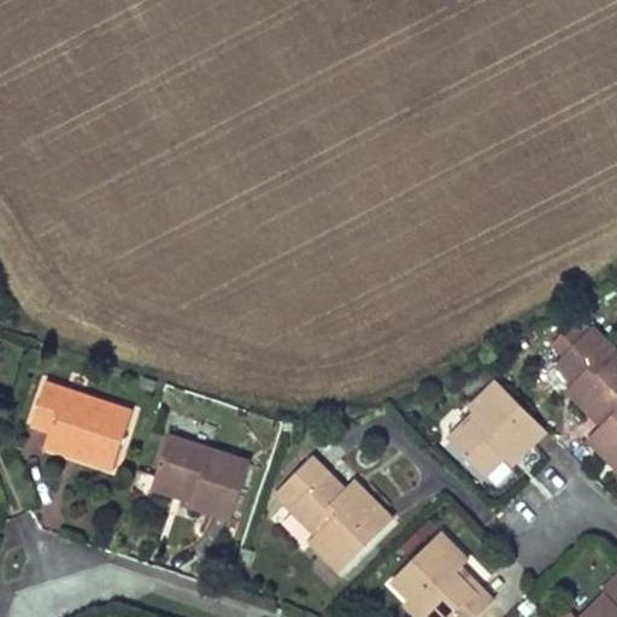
[(616,411),(616,352),(593,328),(586,335),(574,324),(552,345),(564,357),(557,364),(575,382),(583,391),(575,398),(586,409),(603,425),(616,411)]
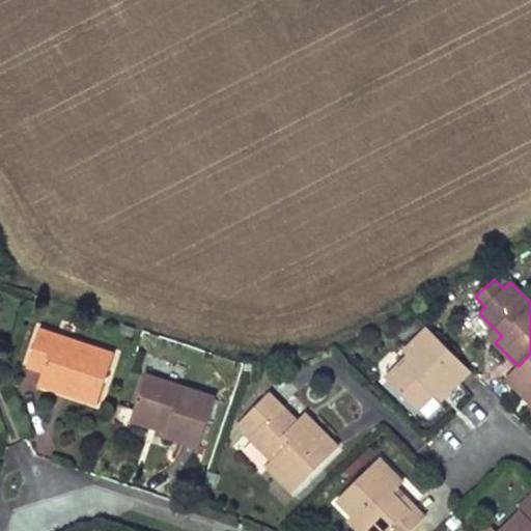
[(471,370),(428,329),(406,353),(410,357),(387,380),(419,410),(434,394),(441,388),(447,394),(471,370)]
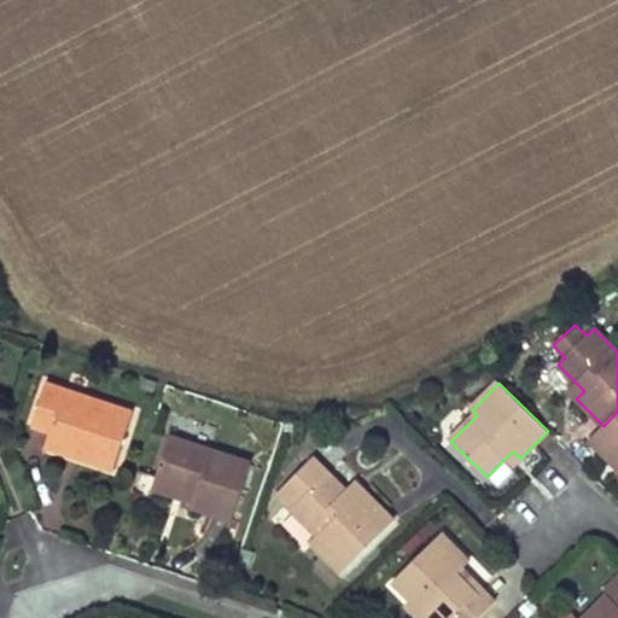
[(576,398),(584,391),(576,383),(569,391),(576,398)]
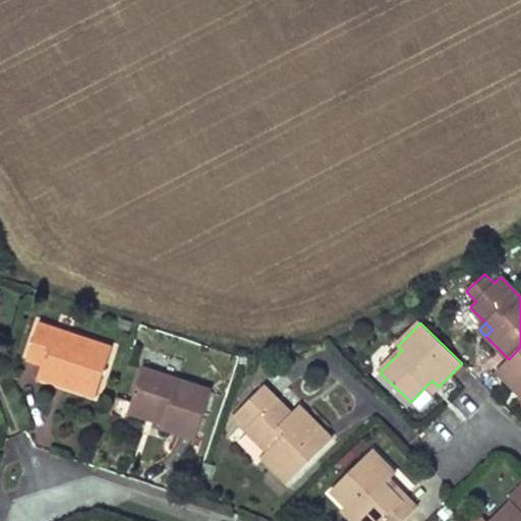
[(112,348),(40,324),(26,359),(42,365),(40,372),(66,381),(64,386),(96,397),(112,348)]
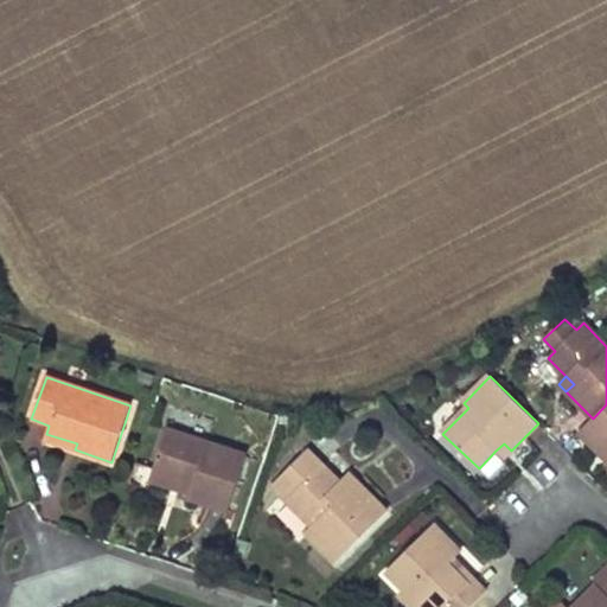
[(606,404),(593,419),(580,432),(606,459),(606,458),(606,404)]
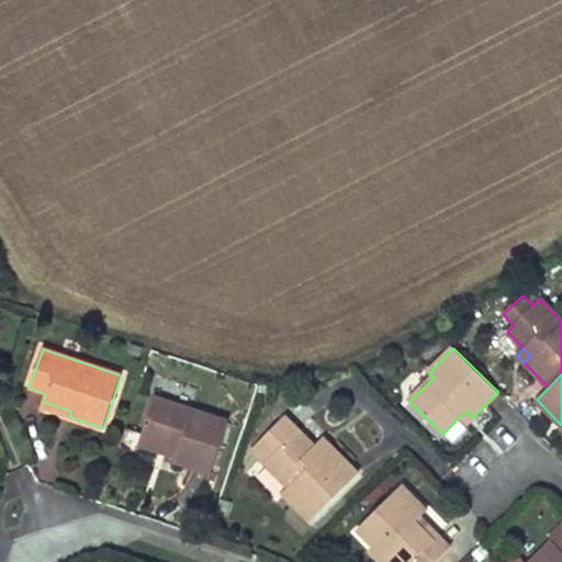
[(212,472),(227,422),(154,397),(142,434),(179,447),(176,457),(175,461),(212,472)]
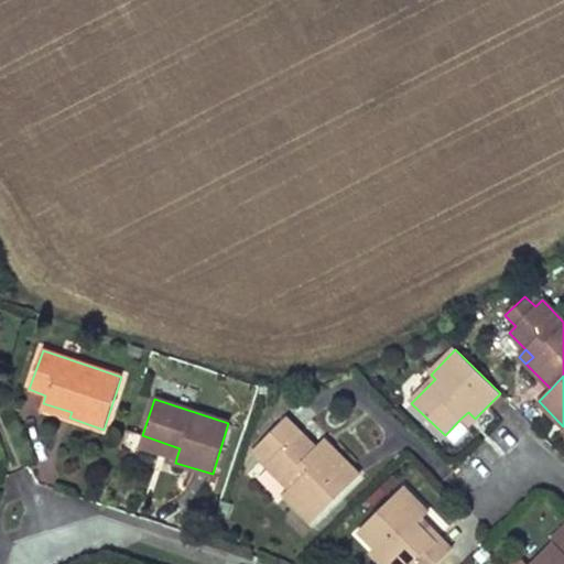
[(69,418),(72,412),(43,403),(42,409),(69,418)]
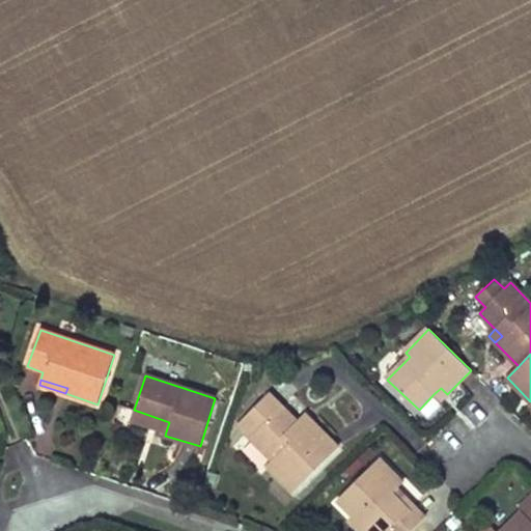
[(447,394),(441,388),(434,394),(441,401),(447,394)]
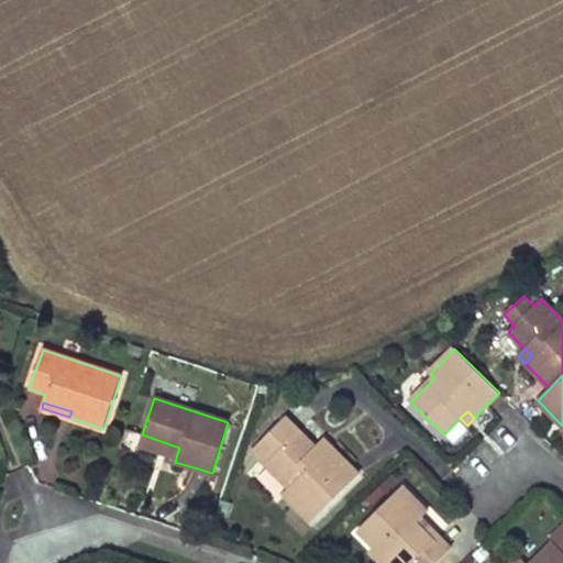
[(312,521),(359,474),(331,446),(322,454),(315,446),(285,417),(257,444),(272,459),(266,464),(289,488),(284,494),(312,521)]
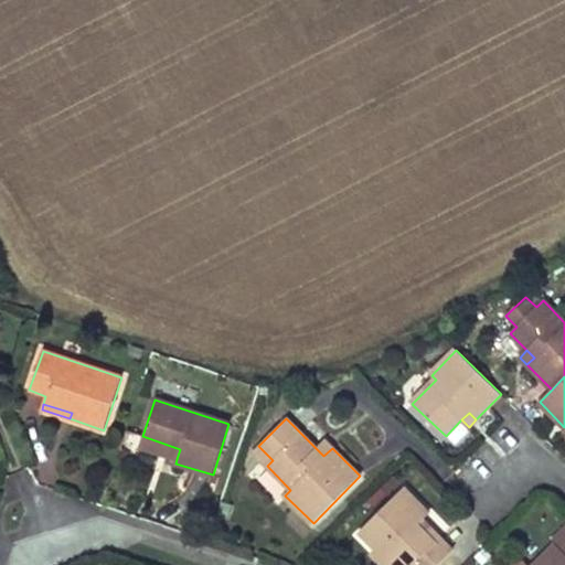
[(177,459),(180,449),(142,436),(139,447),(177,459)]
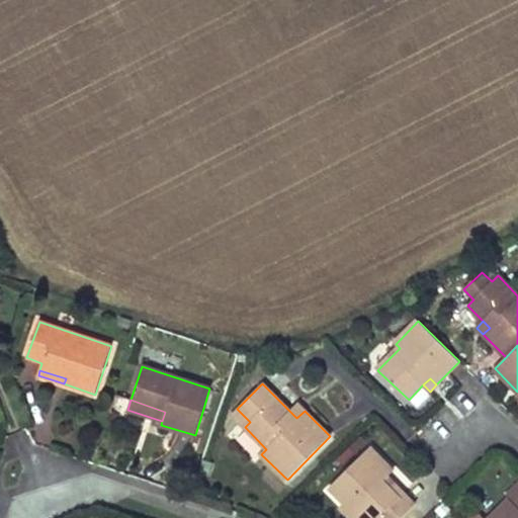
[(289,411),(296,418),(305,411),(297,404),(289,411)]
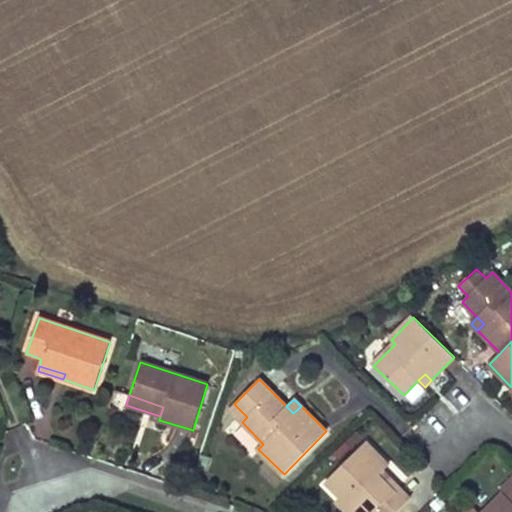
[(366,443),(327,482),(341,497),(356,511),(398,511),(411,500),(399,487),(394,491),(379,476),(384,472),(389,466),(366,443)]
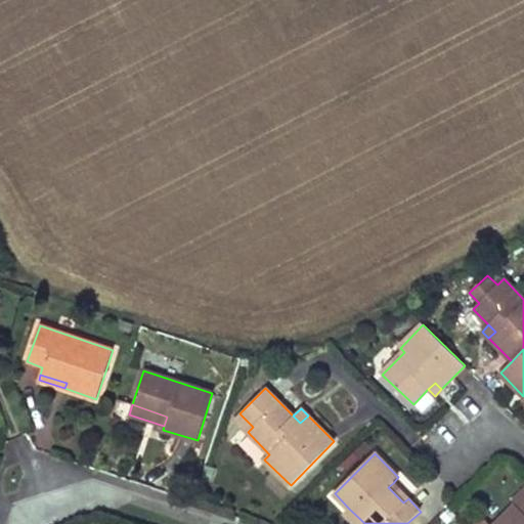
[(388,487),(403,503),(408,498),(393,483),(388,487)]
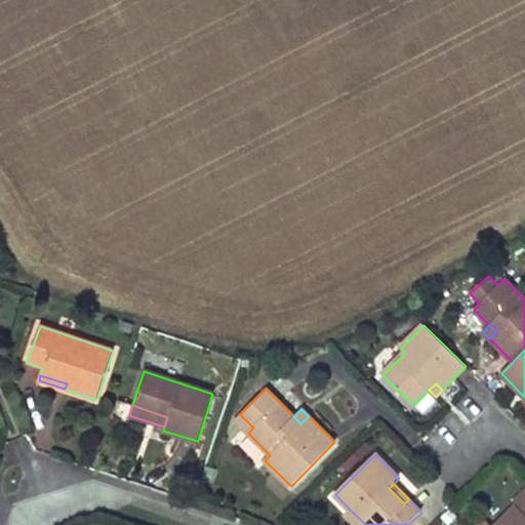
[(516,506),(521,511),(524,506),(524,490),(513,502),(516,506)]
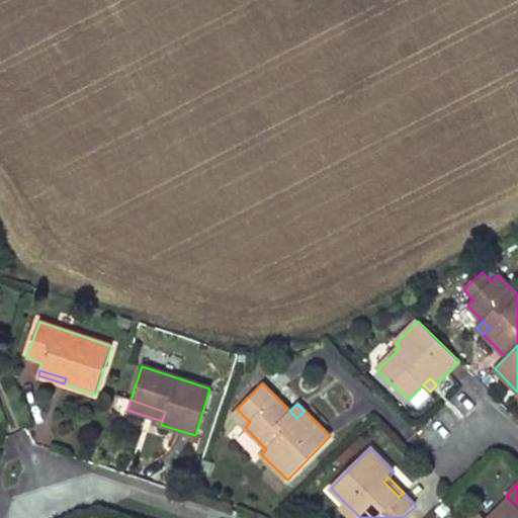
[(509,499),(490,517),(517,517),(517,499),(514,504),(509,499)]
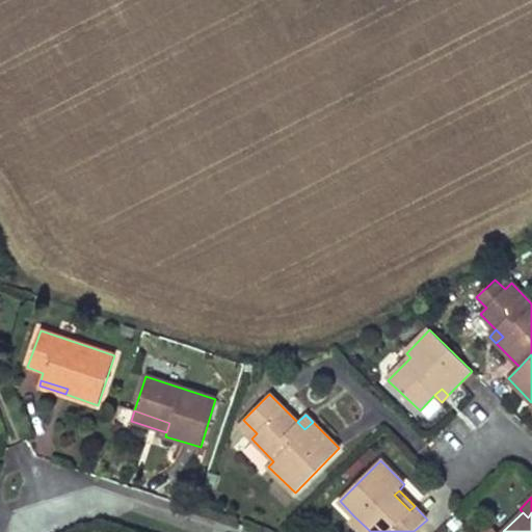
[(361,531),(370,531),(354,516),(350,521),(361,531)]
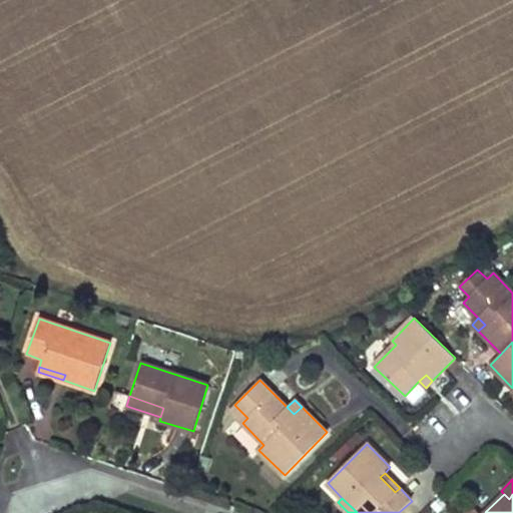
All buildings are outlined.
